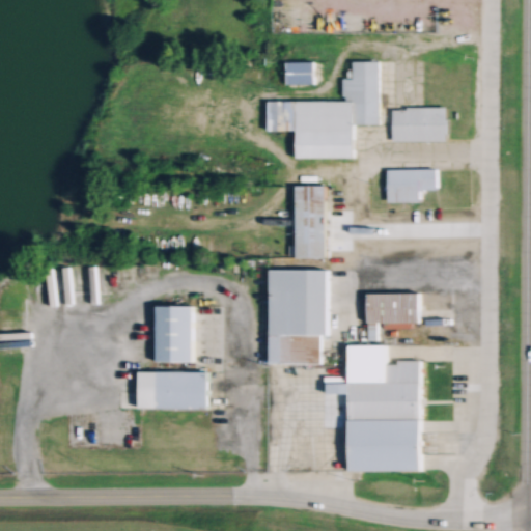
[(297,158),(354,157),(354,123),(379,123),(379,59),(352,59),(352,77),(341,77),(341,100),(268,100),(268,130),(297,130),(297,158)]
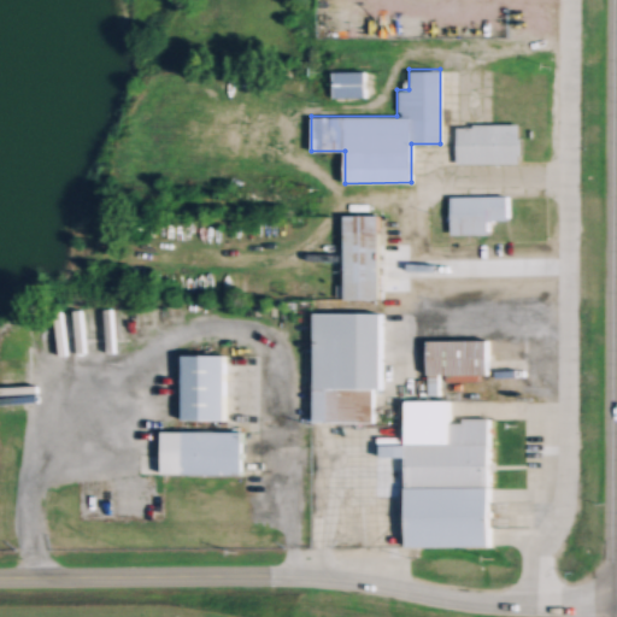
[(365,97),(365,70),(333,70),(333,97),(365,97)]
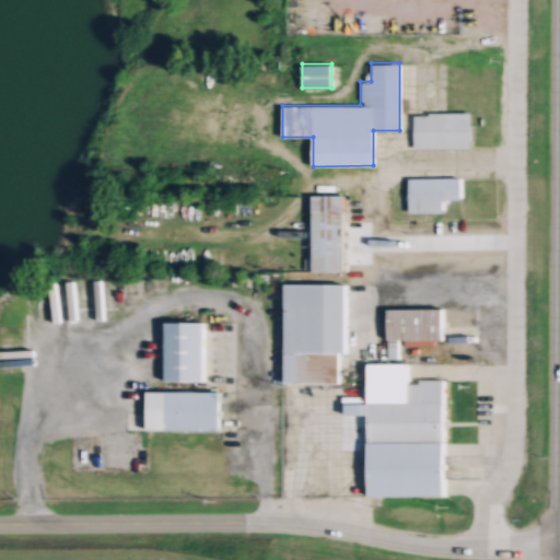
[(413,147),(471,147),(471,112),(413,112),(413,147)]
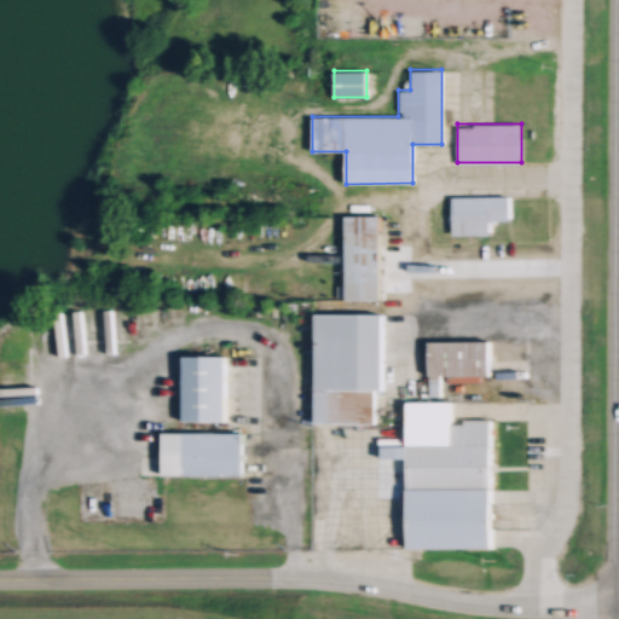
[(509,220),(508,196),(450,196),(450,235),(490,235),(490,220),(509,220)]
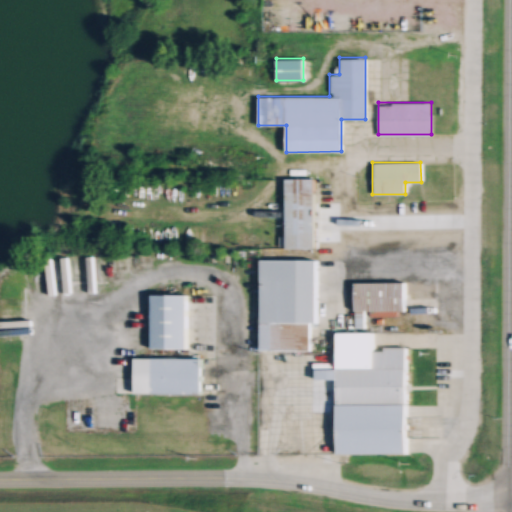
[(286,248),(315,248),(315,178),(286,178),(286,248)]
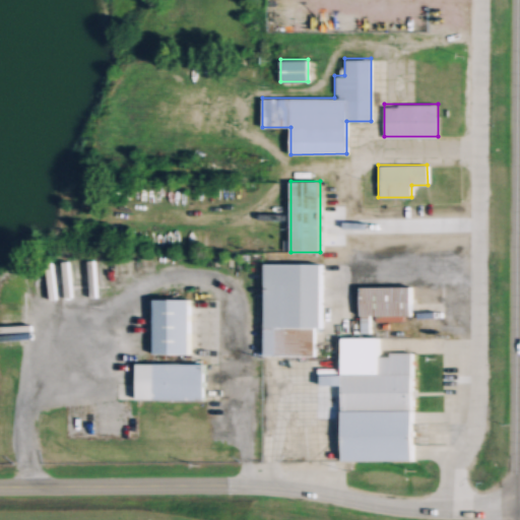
[(315,355),(315,328),(323,328),(323,263),(264,263),(264,355),(315,355)]
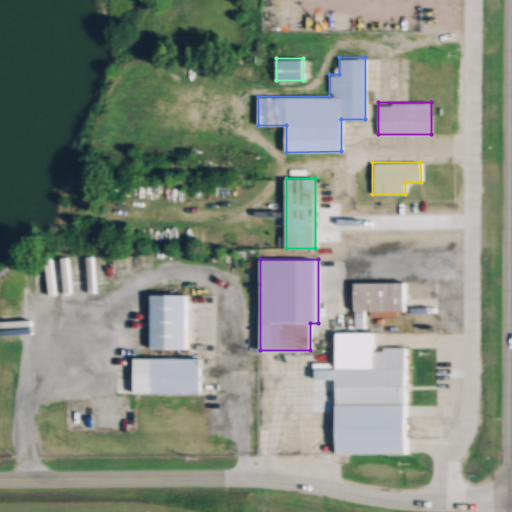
[(406,282),(354,282),(354,327),(364,327),(364,314),(406,314),(406,282)]
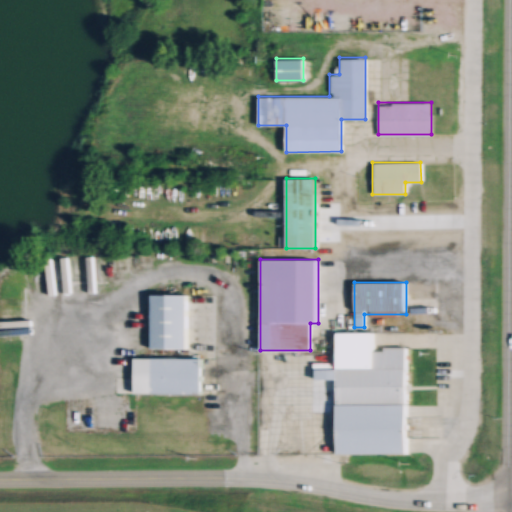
[(150,348),(187,348),(187,294),(150,294),(150,348)]
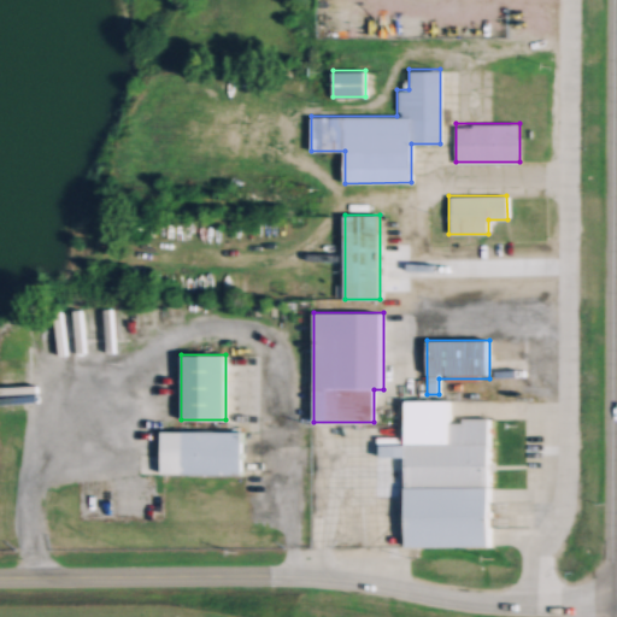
[(491,418),(451,419),(450,400),(405,401),(406,546),(492,545),(491,418)]
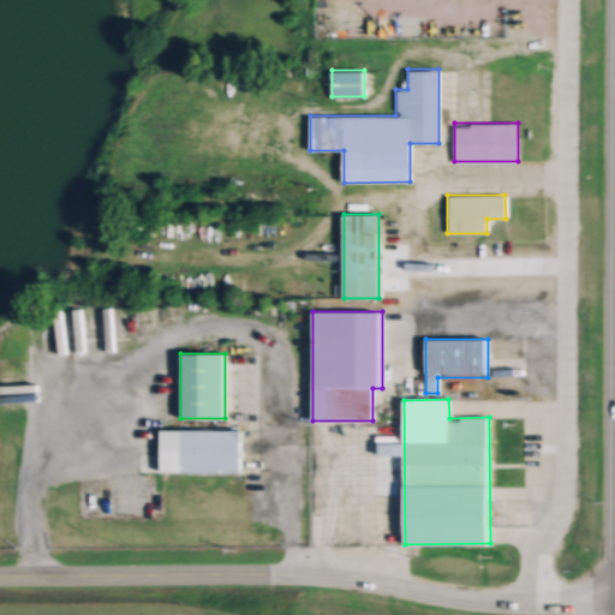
[(243,430),(162,430),(162,473),(243,473),(243,430)]
